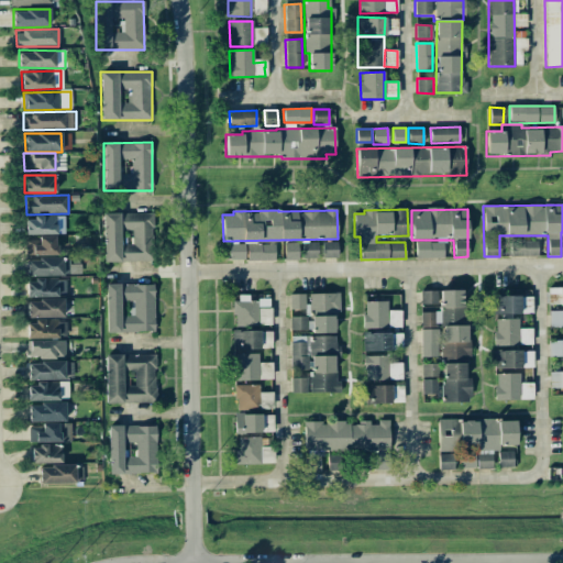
[(103,262),(153,261),(152,212),(102,213),(103,262)]
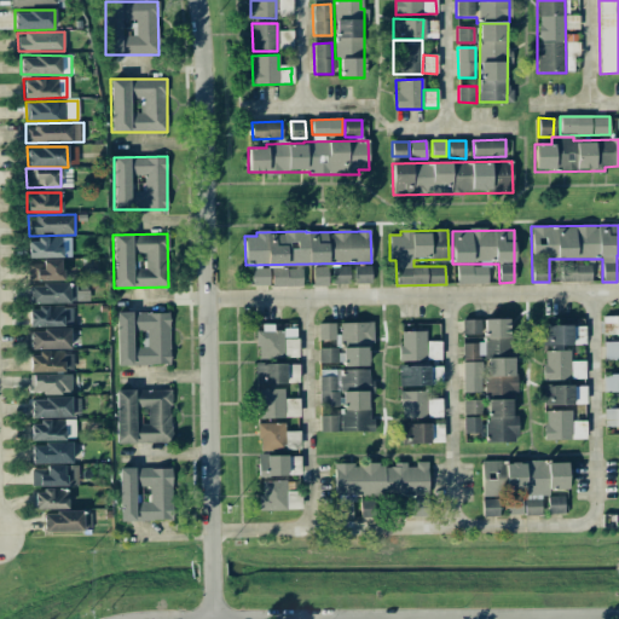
[(28,258),(70,258),(70,238),(28,237),(28,258)]
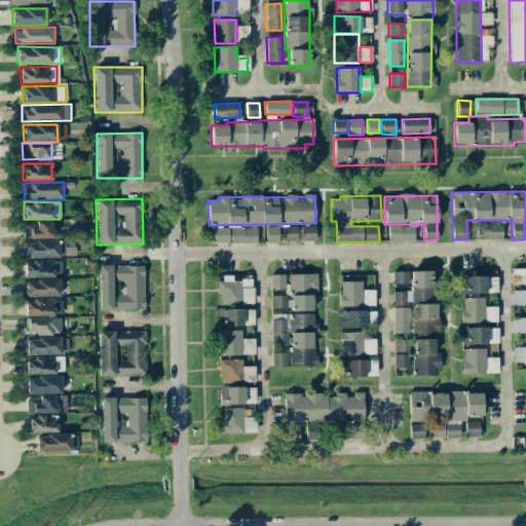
[(52,238),(52,221),(36,220),(36,225),(24,225),(24,238),(52,238)]
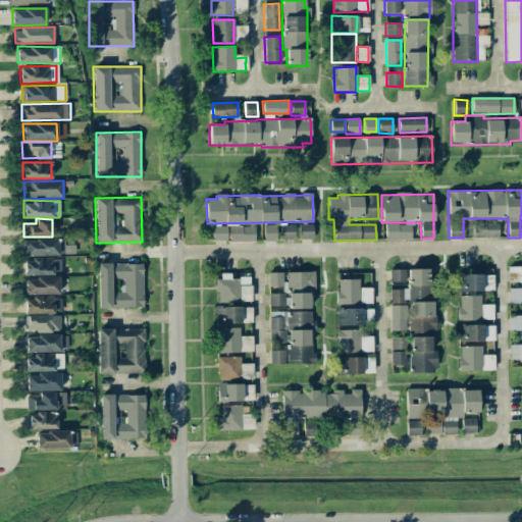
[(499,237),(498,222),(473,222),(473,238),(499,237)]
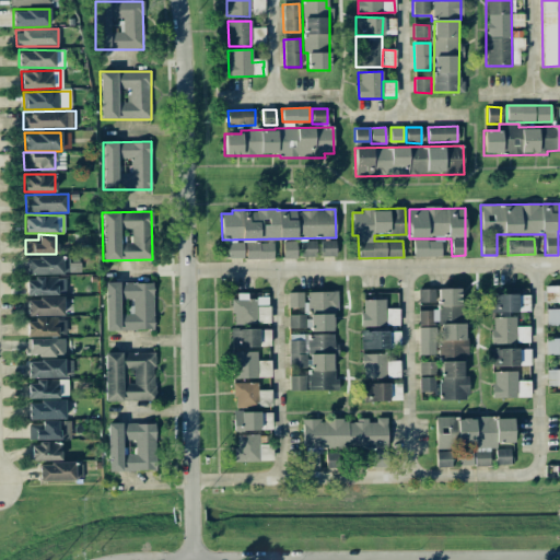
[(301,257),(316,256),(316,241),(300,242),(301,257)]
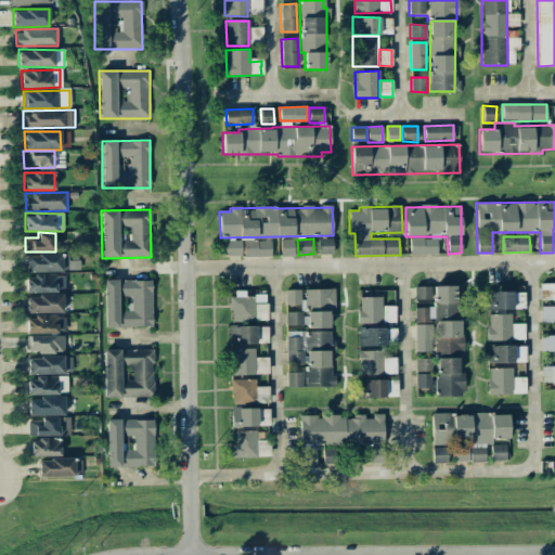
[(318,255),(333,254),(332,239),(317,239),(318,255)]
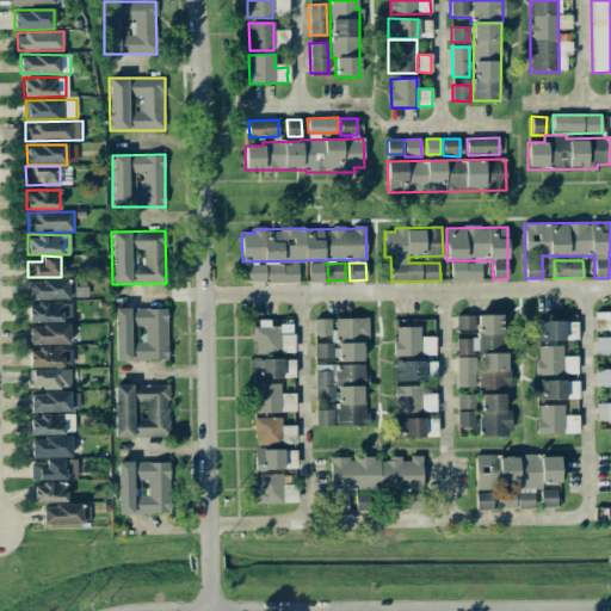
[(450,281),(481,279),(481,263),(450,263),(450,281)]
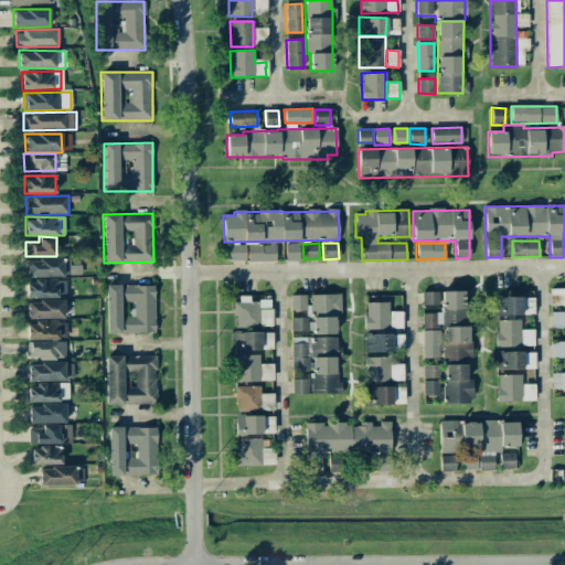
[(286,260),(299,260),(299,244),(285,244),(286,260)]
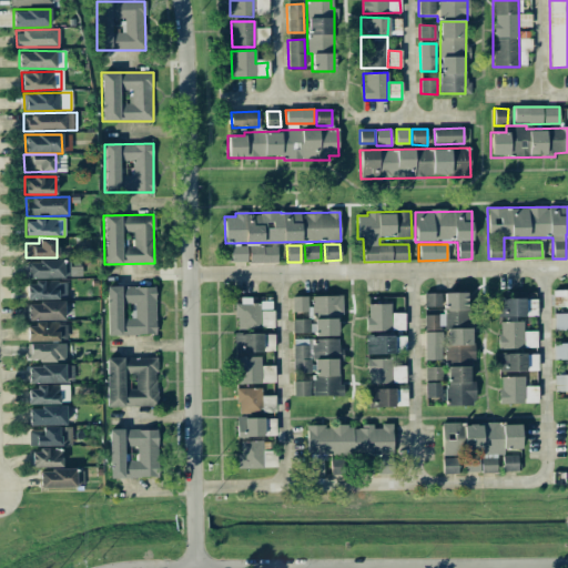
[(247,261),(247,246),(231,246),(231,261),(247,261)]
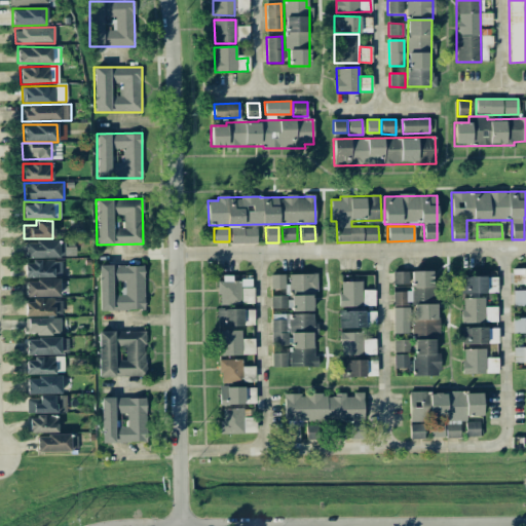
[(256,228),(230,228),(230,243),(257,242),(256,228)]
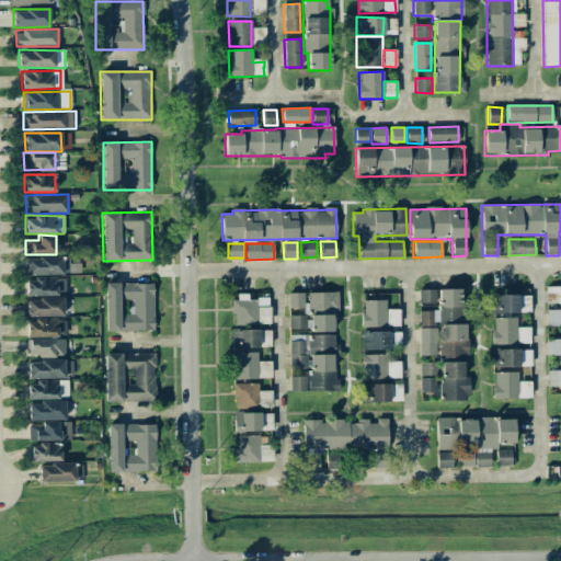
[(26,274),(80,274),(80,263),(70,263),(70,258),(26,258),(26,274)]
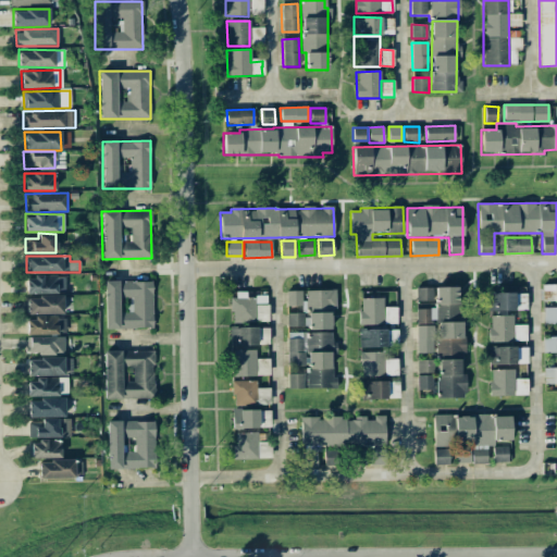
[(25,294),(65,294),(65,276),(25,276),(25,294)]
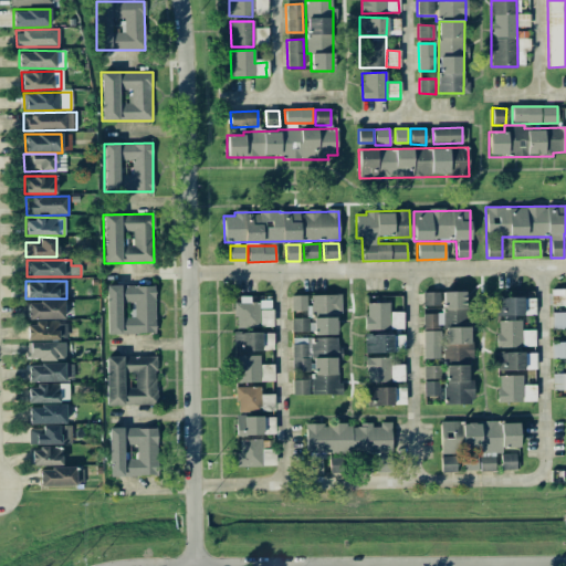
[(107,334),(155,333),(155,285),(106,286),(107,334)]
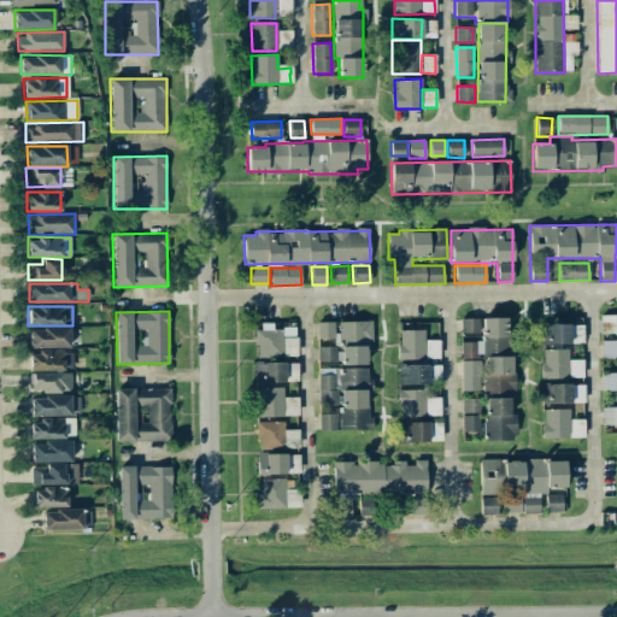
[(613,334),(612,315),(600,316),(600,334),(613,334)]
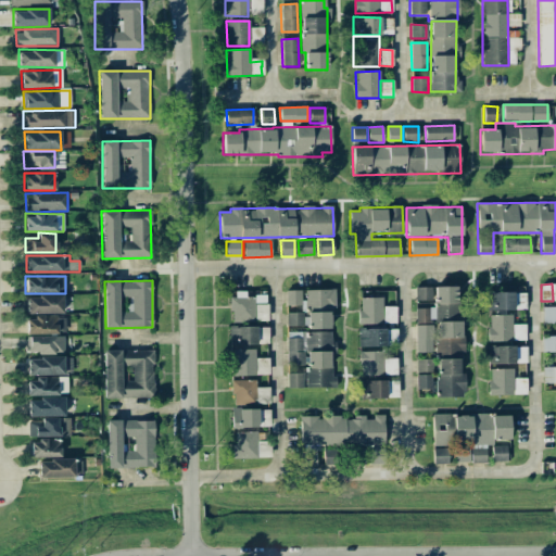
[(436,307),(415,308),(416,324),(436,323),(438,355),(464,354),(458,285),(433,287),(436,307)]
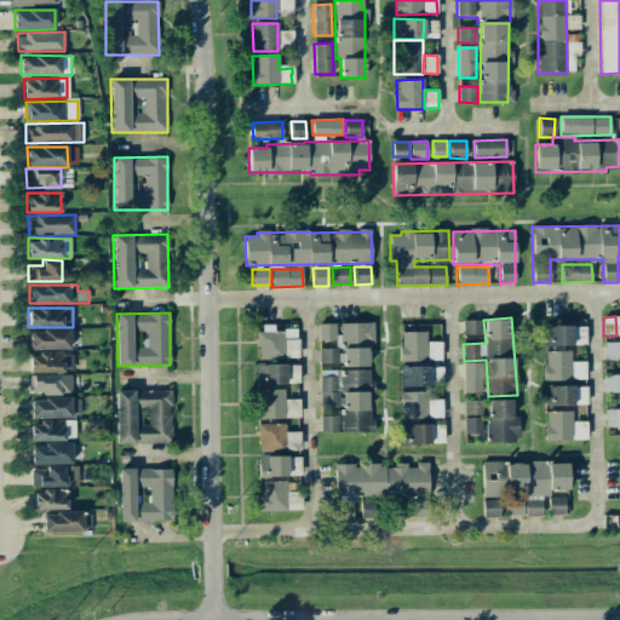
[(463,334),(481,336),(482,320),(463,320),(463,334)]
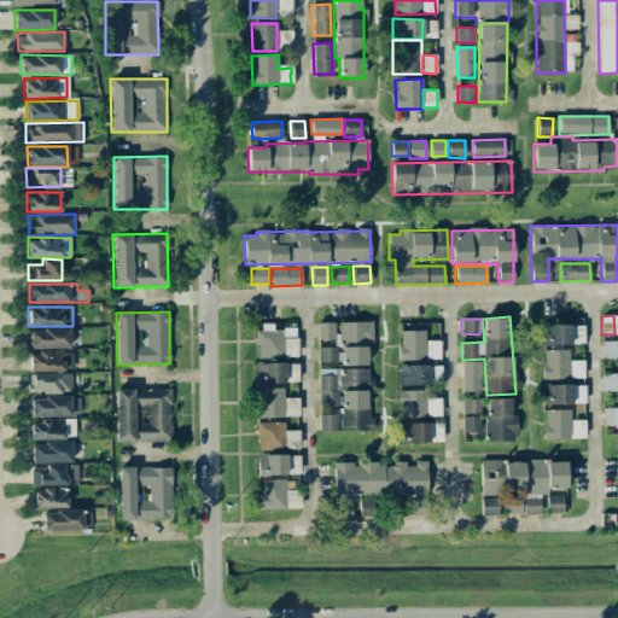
[(369,365),(369,321),(339,322),(339,334),(334,334),(334,322),(318,322),(318,339),(336,339),(336,348),(318,348),(319,362),(342,362),(342,366),(369,365)]
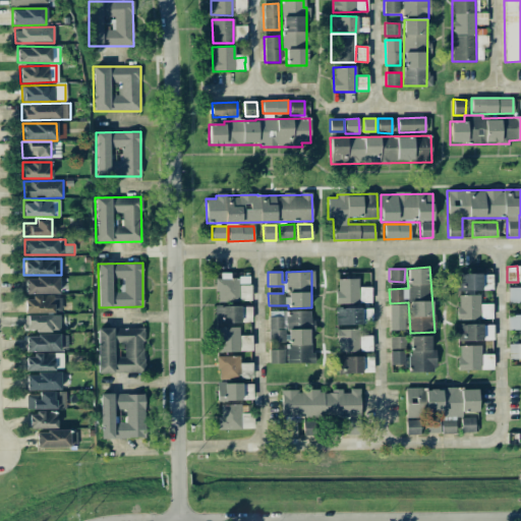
[(238,301),(238,284),(248,285),(249,274),(217,273),(216,301),(238,301)]
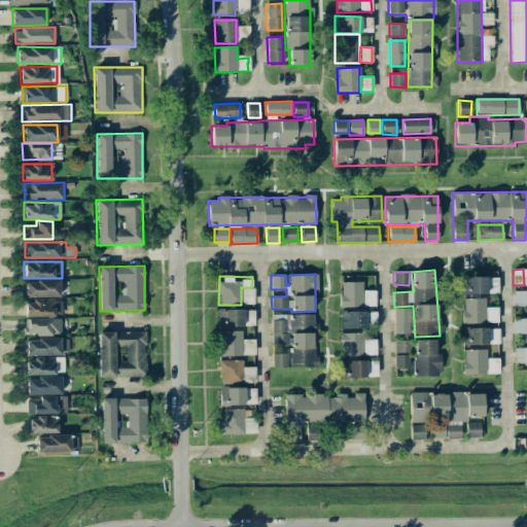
[(497,293),(497,276),(463,278),(464,294),(497,293)]
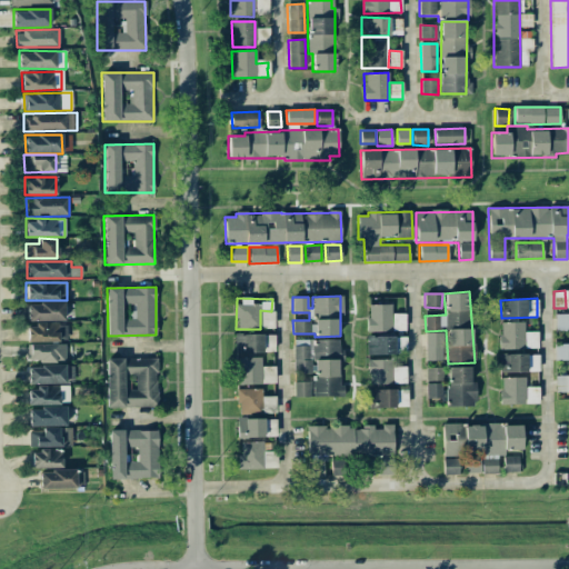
[(63,302),(27,303),(28,321),(65,320),(63,302)]
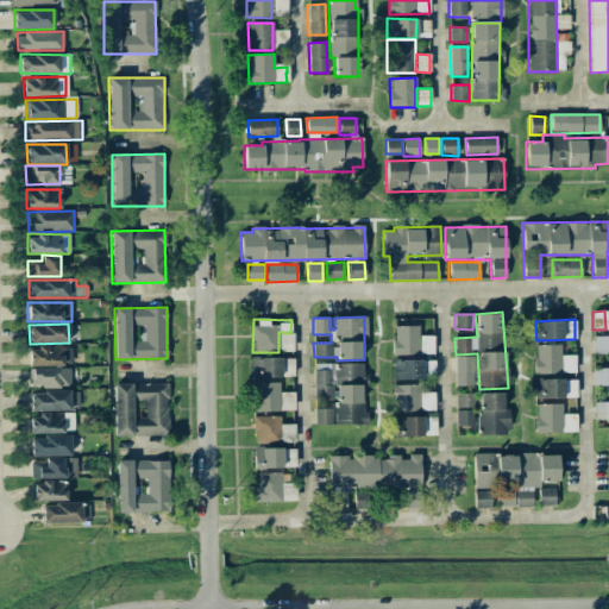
[(393,326),(393,353),(433,355),(433,337),(419,336),(419,326),(393,326)]
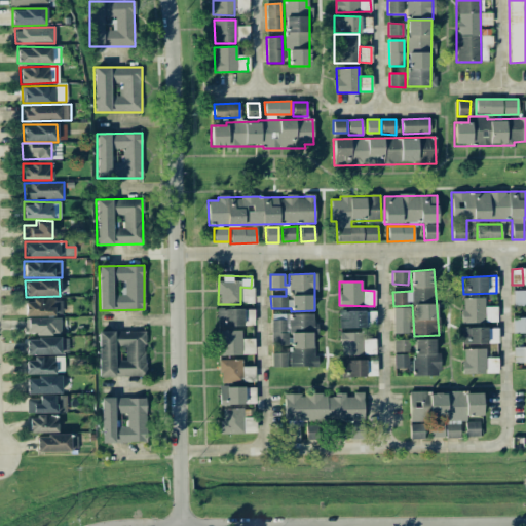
[(241,303),(253,303),(253,288),(241,288),(241,303)]
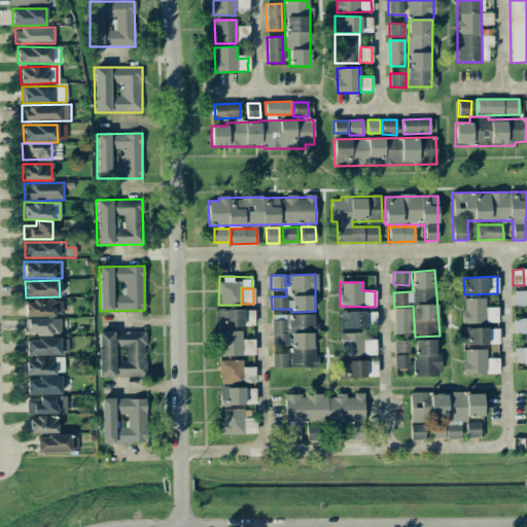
[(526,289),(514,290),(514,307),(526,307),(526,313),(526,289)]
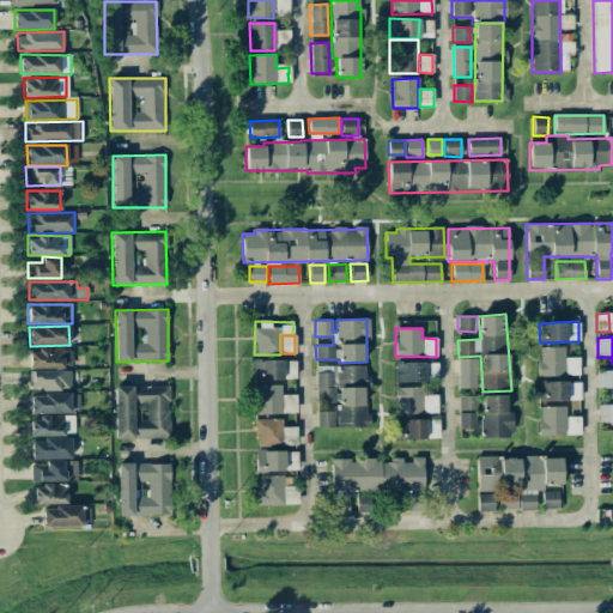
[(538,347),(539,376),(578,375),(578,358),(564,358),(564,347),(538,347)]
